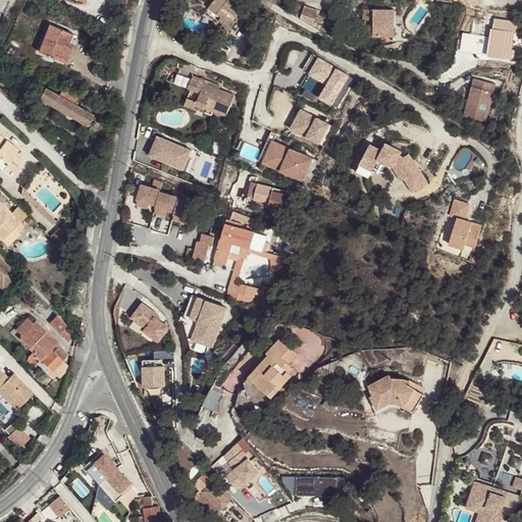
[(246,8),(235,0),(213,0),(209,7),(221,16),(225,19),(222,23),(220,25),(228,32),(246,8)]
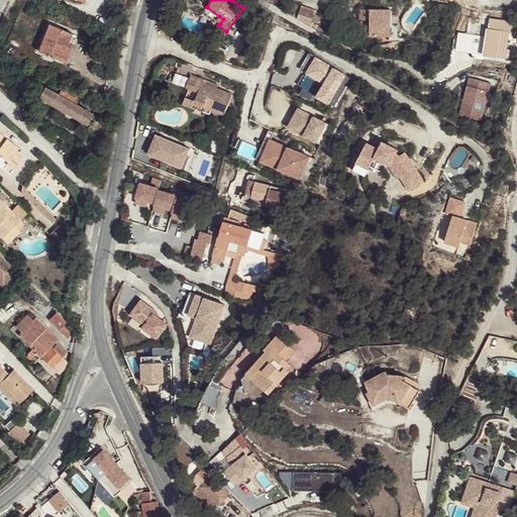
[(288,12),(294,15),(298,8),(292,5),(288,12)]
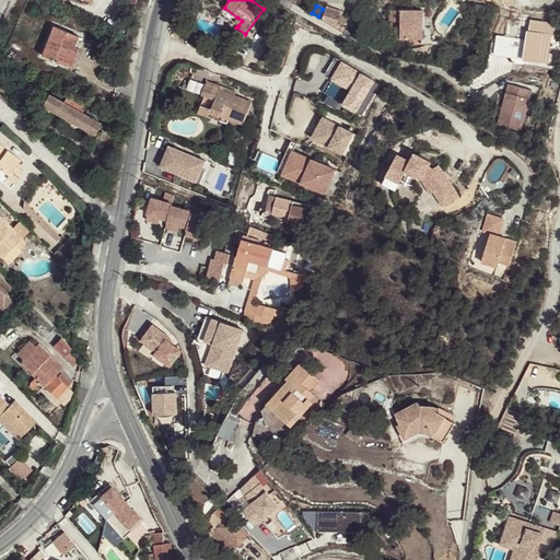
[(399,9),(398,39),(422,41),(423,10),(399,9)]
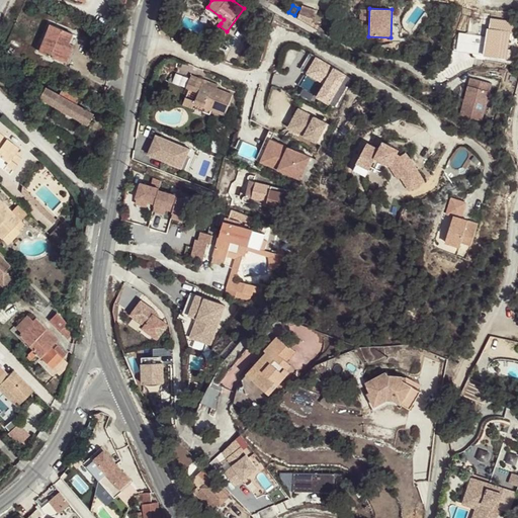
[(304,9),(298,18),(310,24),(315,16),(304,9)]
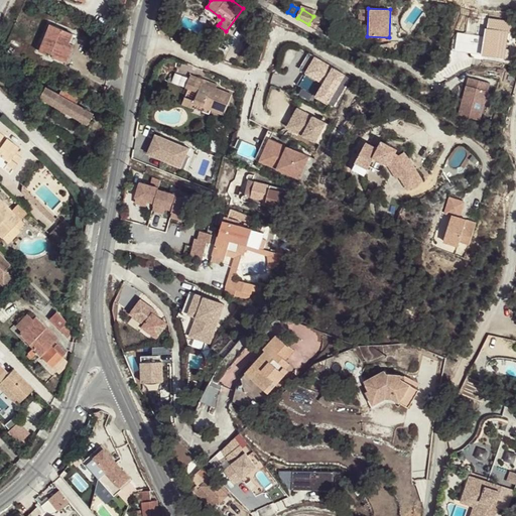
[(260,20),(251,14),(242,27),(250,33),(260,20)]
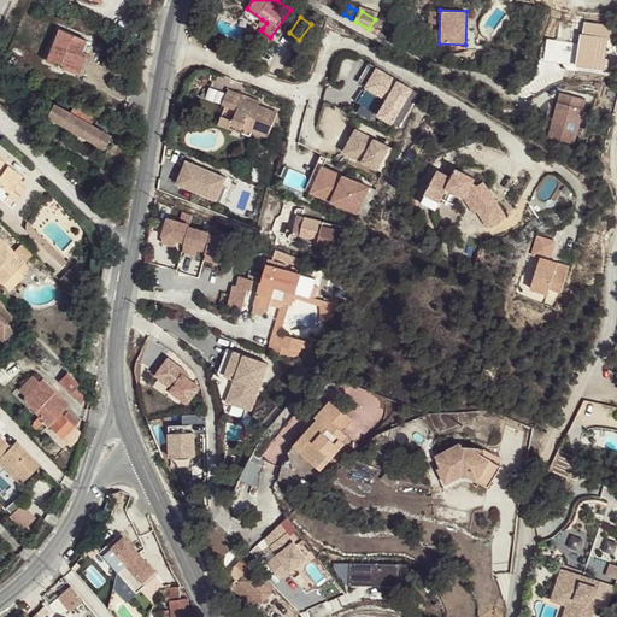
[(583,35),(579,65),(603,70),(607,40),(610,40),(610,39),(616,39),(616,27),(610,25),(610,29),(595,28),(594,36),(583,35)]
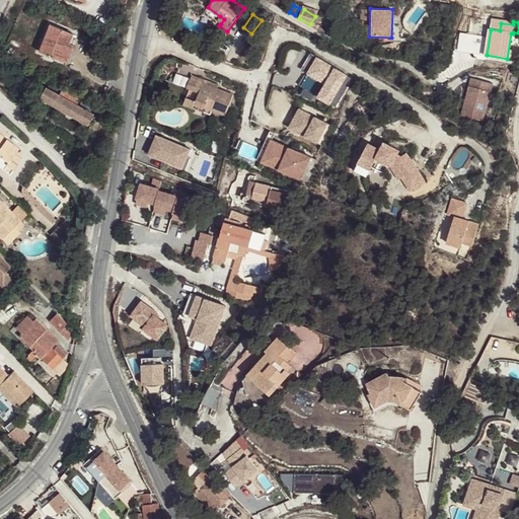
[(39,51),(60,60),(67,43),(69,43),(73,32),(50,23),(39,51)]
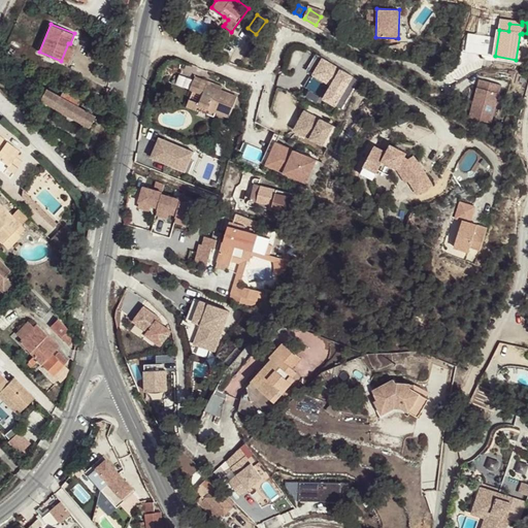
[(68,43),(61,61),(67,64),(75,45),(70,43),(68,43)]
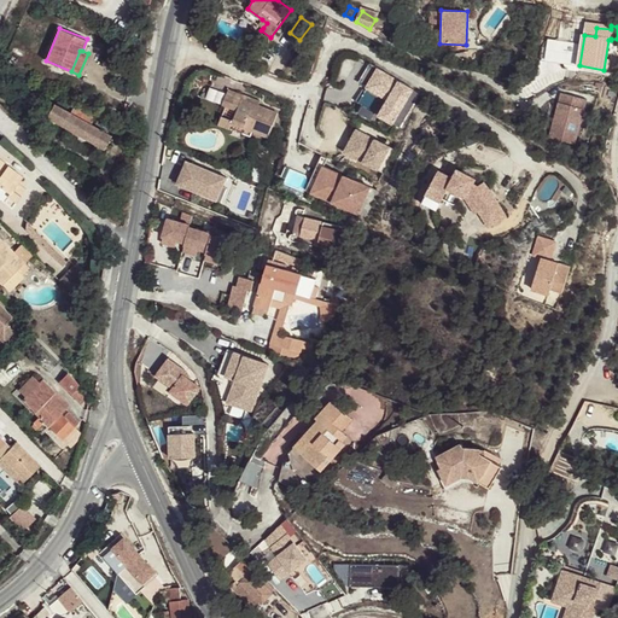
[(414,89),(371,63),(363,76),(367,79),(363,85),(390,99),(380,115),(394,123),(414,89)]
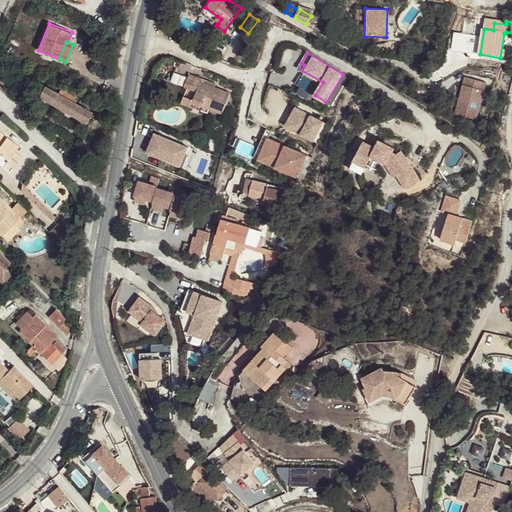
[(222,114),(230,93),(215,87),(207,85),(209,81),(189,73),(184,87),(197,92),(193,100),(192,102),(222,114)]
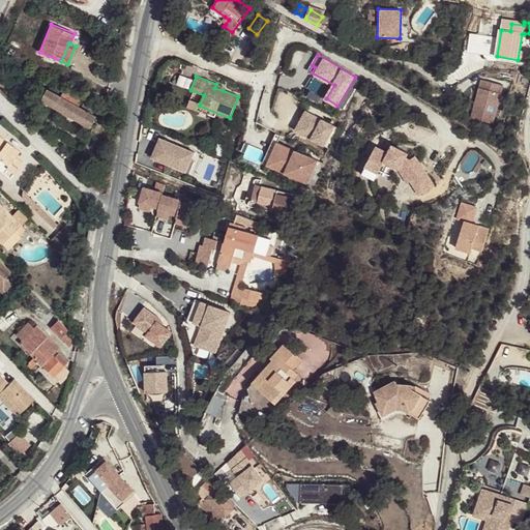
[(471,118),(492,123),(502,85),(481,79),(471,118)]
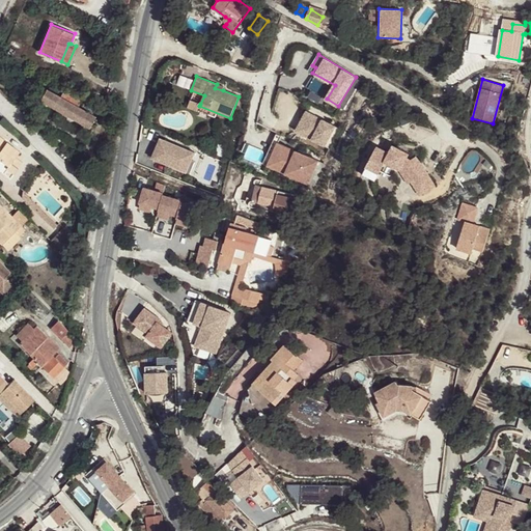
[(79,106),(83,99),(65,89),(60,96),(47,89),(40,101),(43,103),(37,112),(47,117),(53,107),(89,128),(96,116),(79,106)]
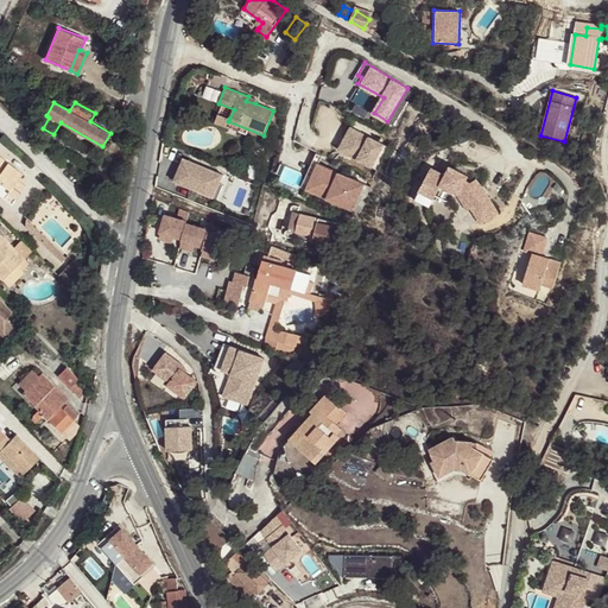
[(228,121),(229,119),(219,114),(215,122),(227,127),(228,121)]
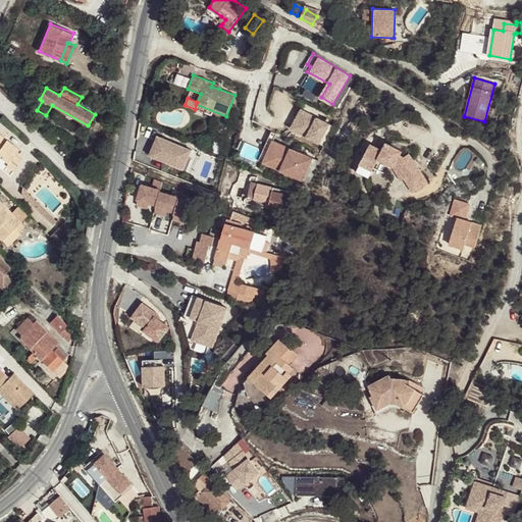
[(304,106),(294,129),(325,144),(335,120),(304,106)]
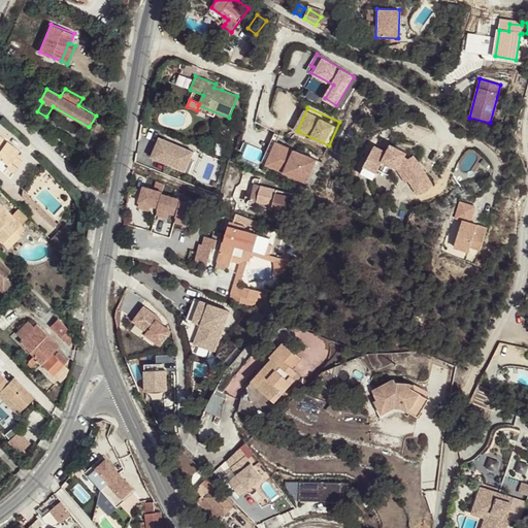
[(274,133),(265,155),(274,160),(275,156),(271,154),(276,142),(279,135),(274,133)]
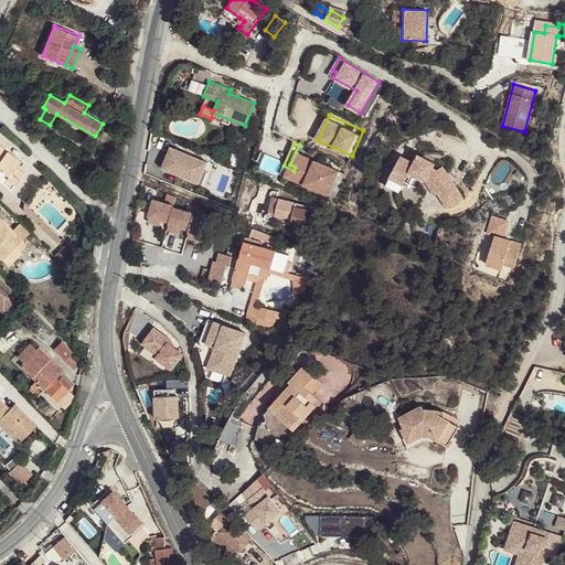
[(16,169),(21,161),(0,145),(0,169),(1,170),(9,177),(3,183),(11,190),(22,174),(16,169)]
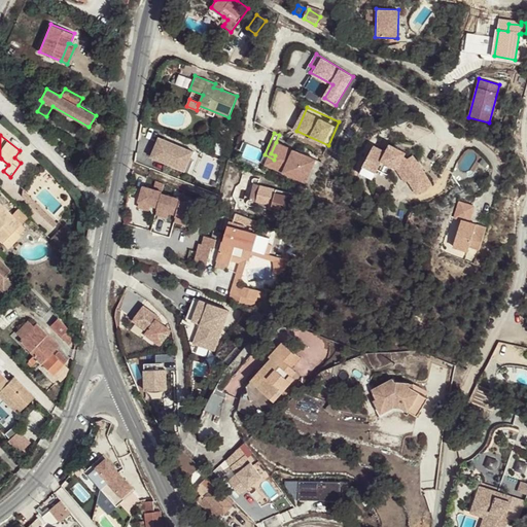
[(159,146),(162,138),(159,136),(150,156),(156,159),(162,147),(159,146)]
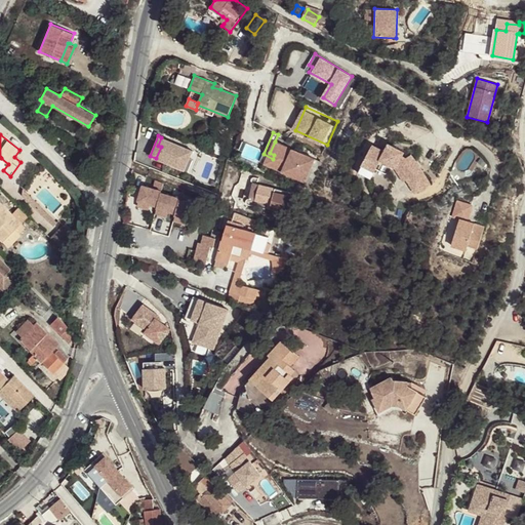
[(184,170),(192,151),(161,137),(158,146),(161,147),(156,158),(184,170)]
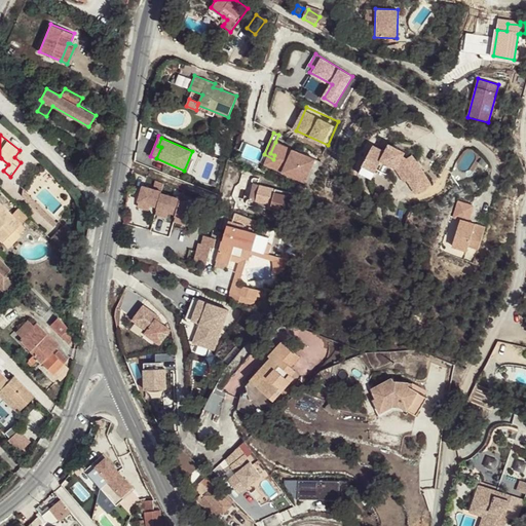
[(260,162),(305,182),(315,160),(293,150),(292,152),(287,150),(288,148),(275,142),(270,153),(274,155),(273,159),(264,154),(260,162)]
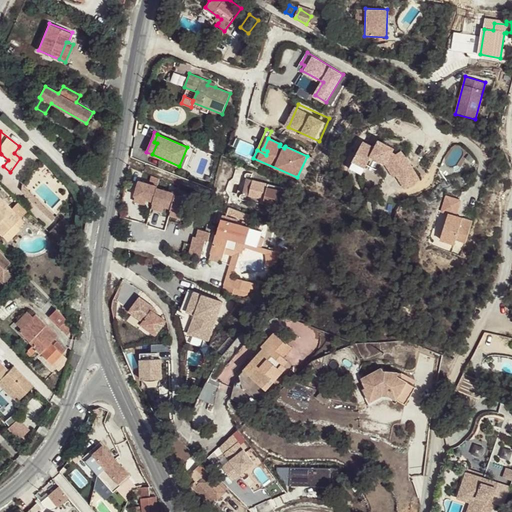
[(402,151),(397,154),(393,152),(395,148),(379,139),(375,146),(364,141),(357,163),(365,167),(366,167),(371,156),(387,164),(388,162),(396,176),(405,189),(420,179),(402,151)]
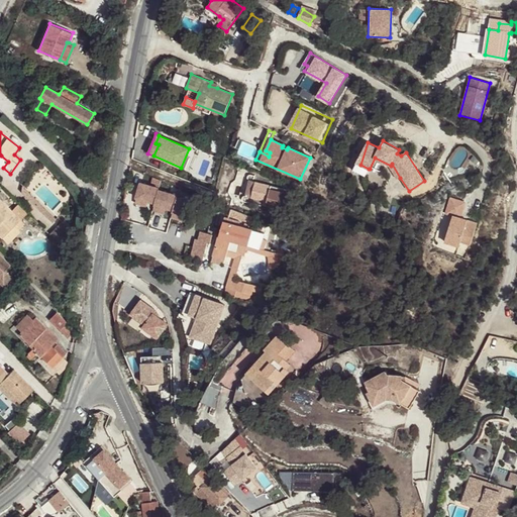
[(360,165),(368,142),(356,163),(357,163),(360,165)]
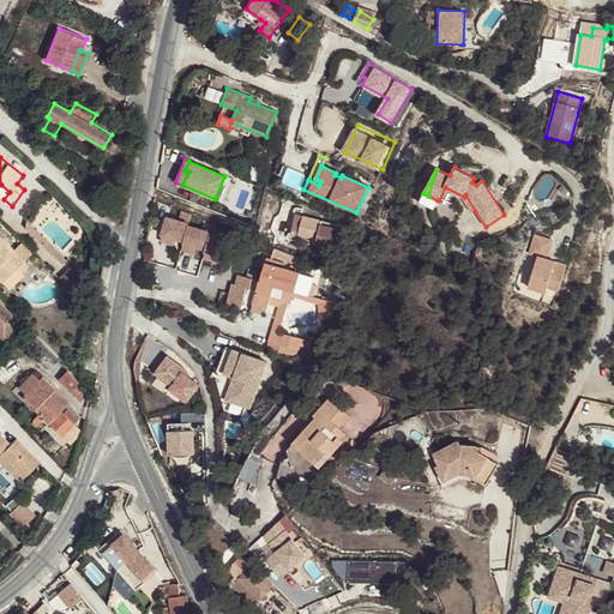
[(473,212),(475,211),(465,194),(464,197),(463,198),(473,212)]
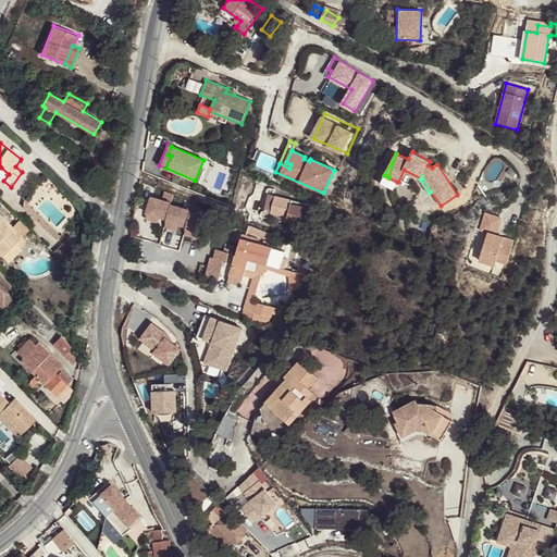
[(394,187),(397,182),(388,177),(386,184),(394,187)]
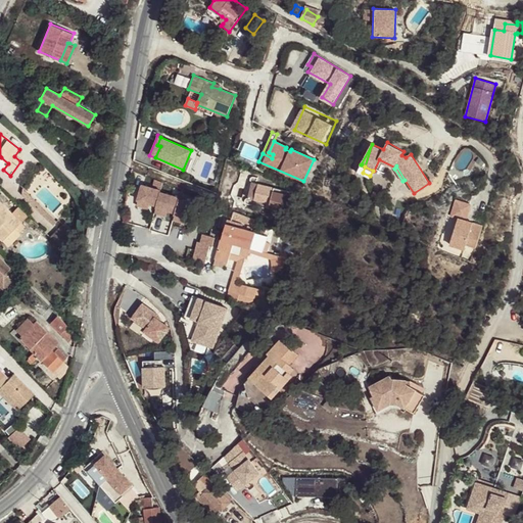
[(253,199),(257,184),(251,182),(248,198),(253,199)]
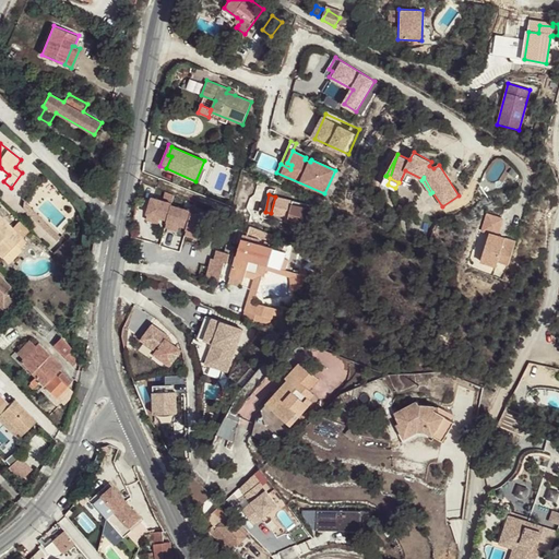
[(275,195),(275,197),(271,213),(271,214),(288,218),(287,223),(307,227),(312,209),(292,204),(293,200),(275,195)]
